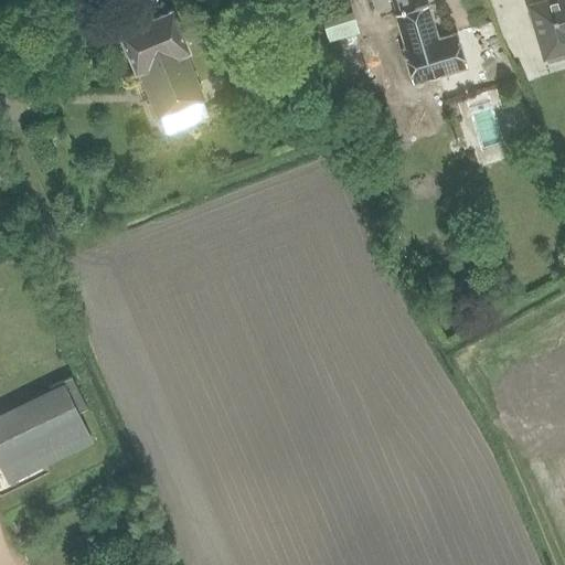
[(564,0),(560,0),(531,9),(546,57),(547,56),(546,51),(564,44),(564,0)]
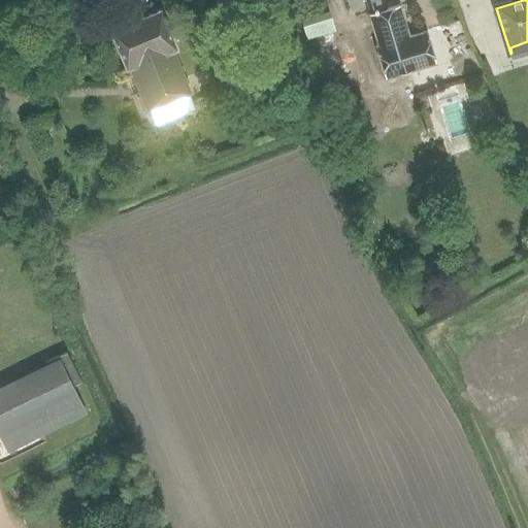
[(401,4),(370,12),(378,43),(375,44),(386,77),(437,63),(428,31),(410,36),(401,4)]
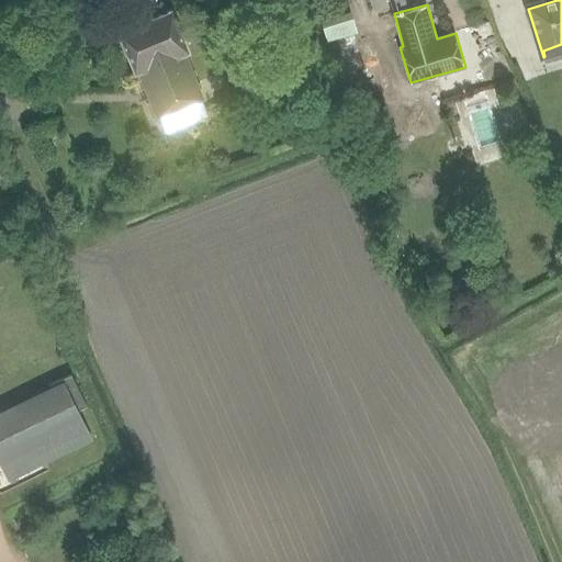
[(170,10),(117,32),(136,75),(141,74),(158,117),(184,107),(202,100),(184,55),(189,53),(170,10)]
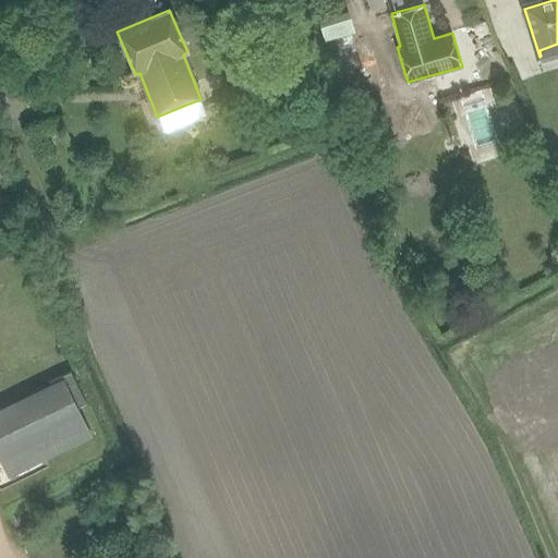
[(335,36),(365,32),(363,16),(332,21),(335,36)]
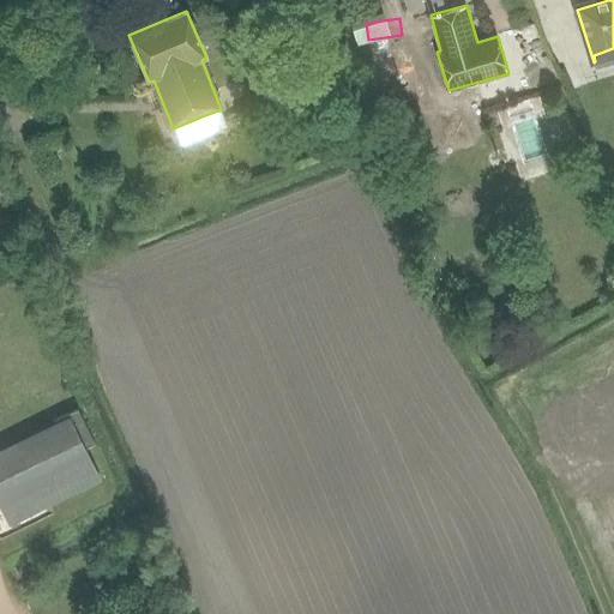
[(67,414),(53,421),(59,434),(73,427),(84,447),(94,443),(78,409),(67,414)]
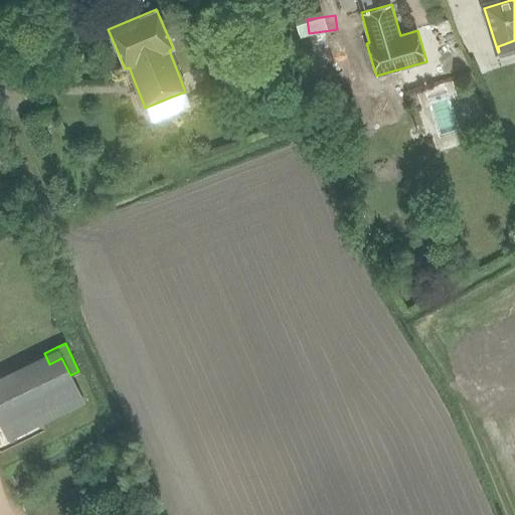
[(0,422),(5,435),(80,397),(70,375),(61,358),(49,364),(0,387),(0,422)]
